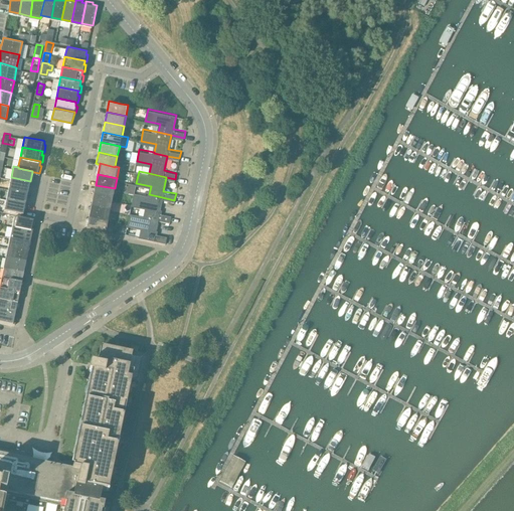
[(28,191),(30,181),(11,177),(9,187),(28,191)]
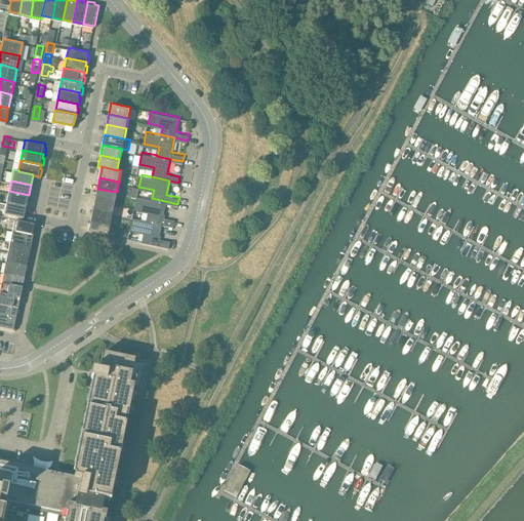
[(97,189),(95,199),(115,202),(117,192),(97,189)]
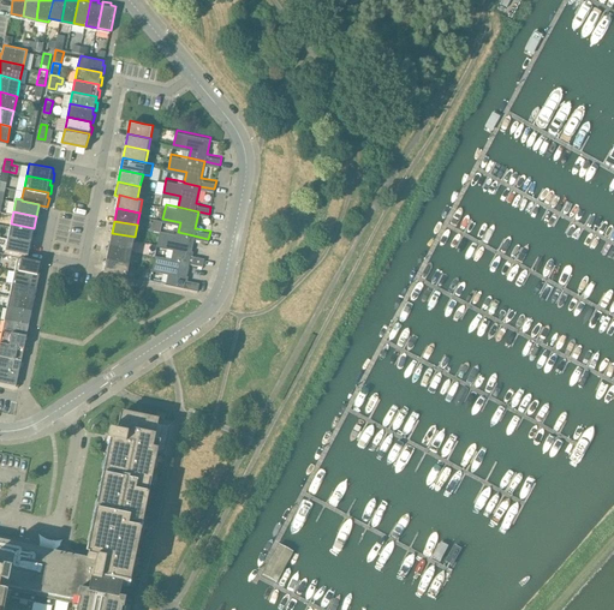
[(31,240),(34,228),(11,223),(9,235),(31,240)]
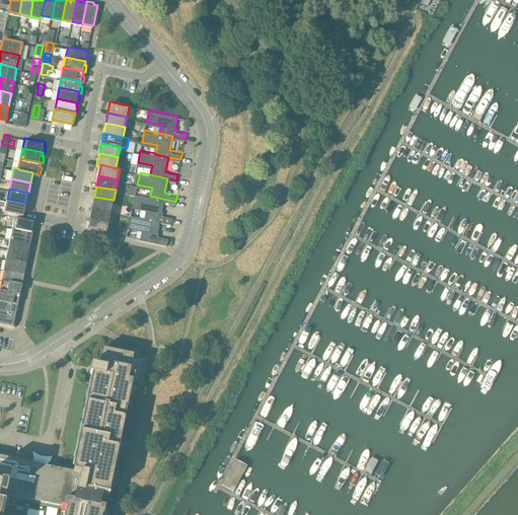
[(171,222),(172,216),(160,213),(163,199),(150,196),(135,193),(133,205),(148,208),(146,216),(146,217),(159,220),(171,222)]
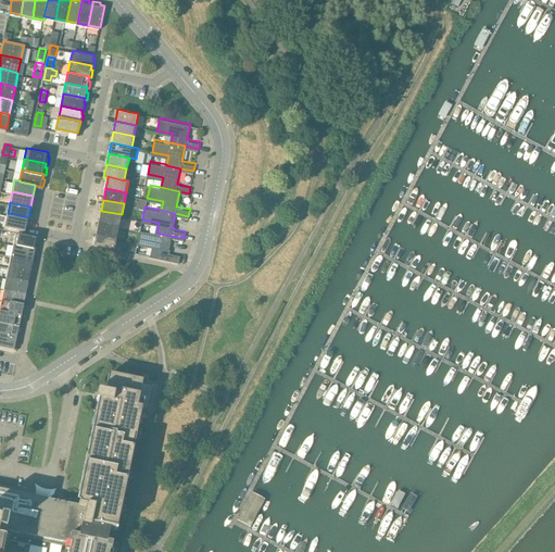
[(101,211),(99,222),(118,225),(122,214),(101,211)]
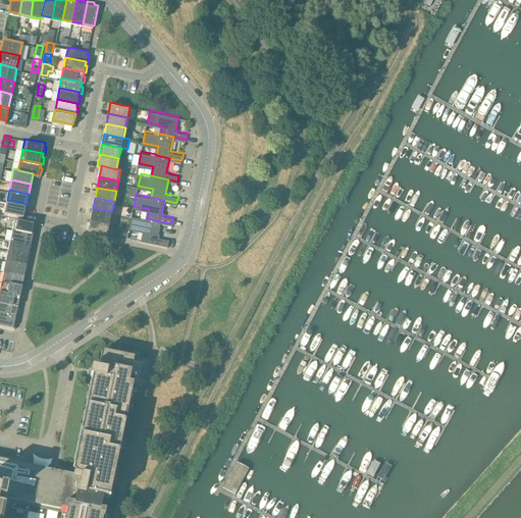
[(23,215),(27,204),(7,200),(4,211),(23,215)]
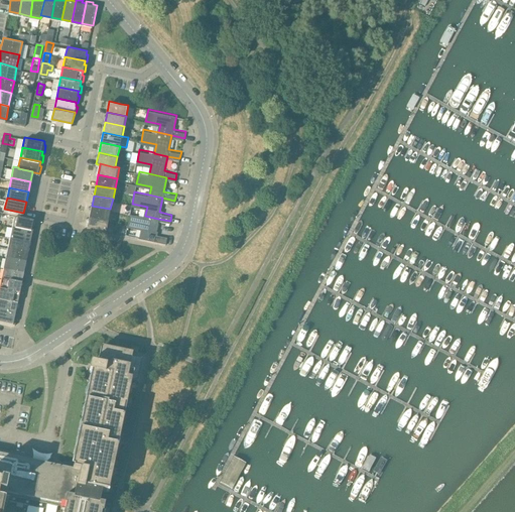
[(92,206),(90,216),(108,220),(110,209),(92,206)]
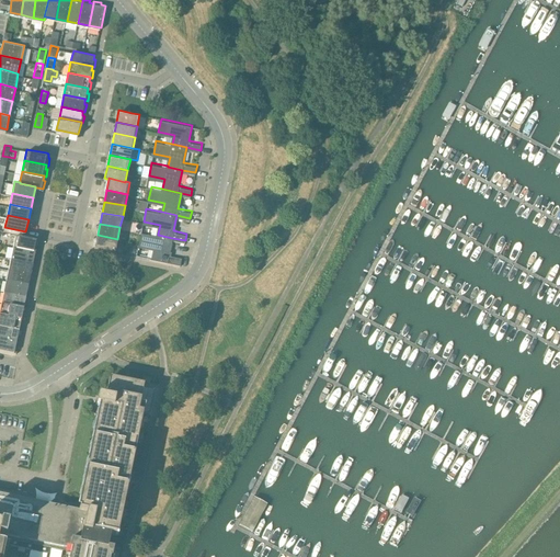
[(181,263),(183,256),(169,252),(172,238),(158,235),(158,234),(141,230),(139,245),(155,248),(152,258),(181,263)]
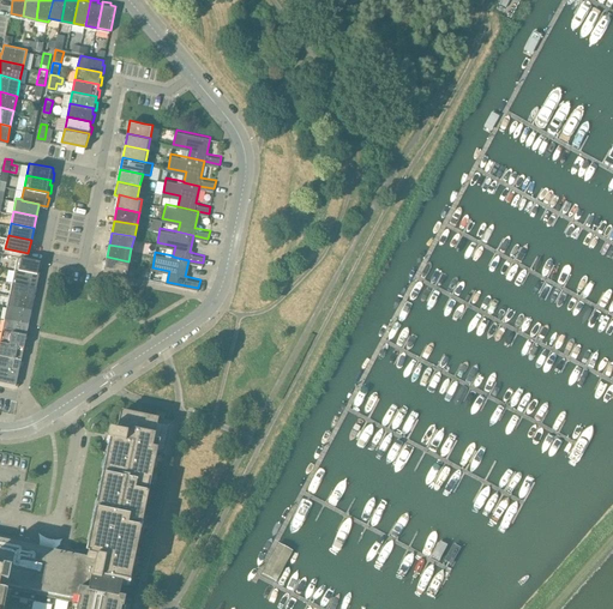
[(18,255),(16,267),(40,272),(40,273),(41,273),(43,266),(41,265),(42,260),(18,255)]
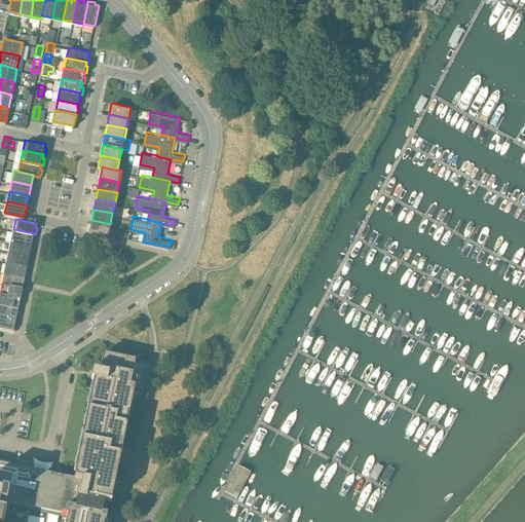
[(91,220),(88,230),(105,234),(106,234),(108,234),(110,224),(91,220)]
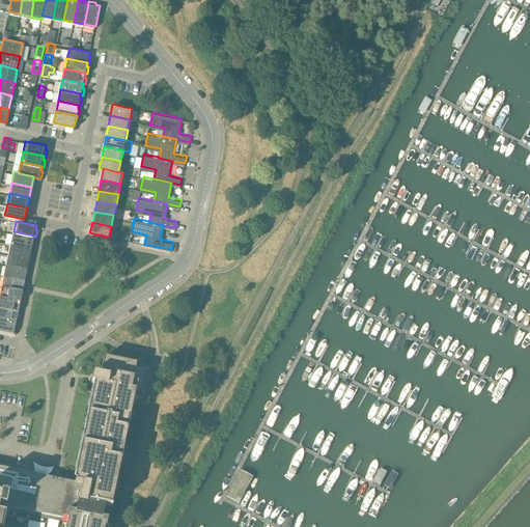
[(14,231),(10,242),(32,247),(33,247),(35,241),(33,240),(34,237),(34,236),(14,231)]
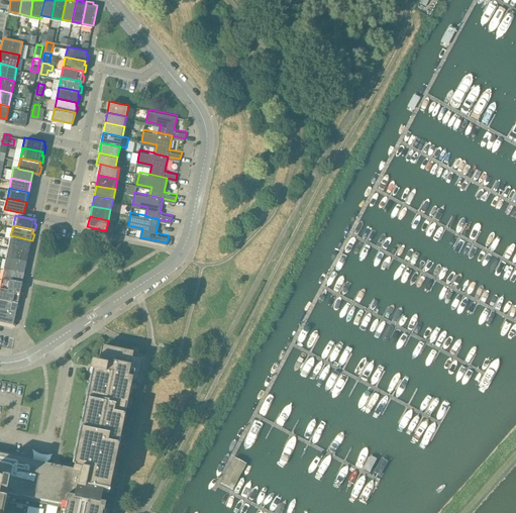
[(10,235),(8,246),(28,250),(30,251),(32,244),(30,243),(31,240),(10,235)]
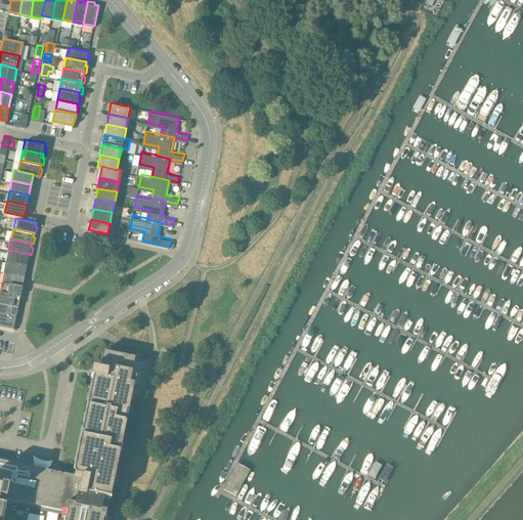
[(8,250),(6,260),(27,264),(29,265),(31,258),(29,257),(29,254),(8,250)]
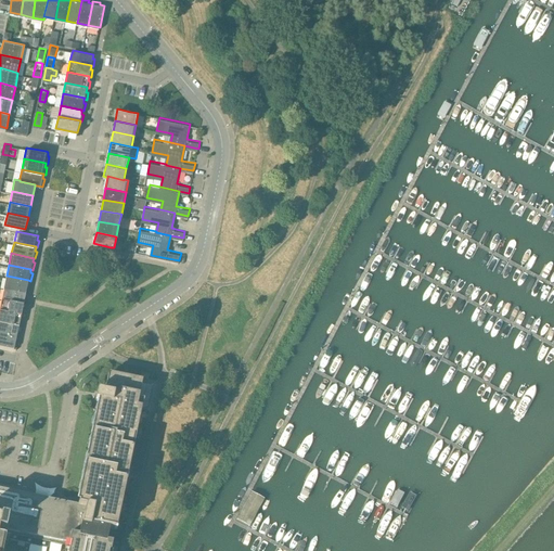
[(7,276),(4,286),(26,291),(26,292),(28,292),(29,284),(28,284),(28,280),(7,276)]
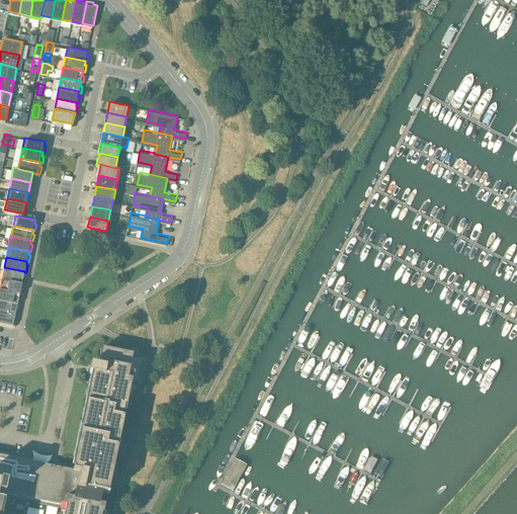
[(4,267),(2,277),(22,281),(22,282),(24,282),(25,275),(23,275),(24,272),(24,271),(4,267)]
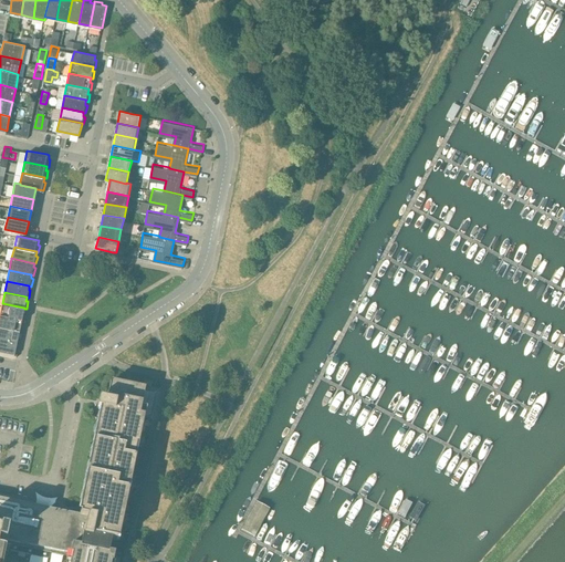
[(2,303),(0,314),(22,320),(24,320),(25,313),(23,312),(24,309),(24,308),(2,303)]
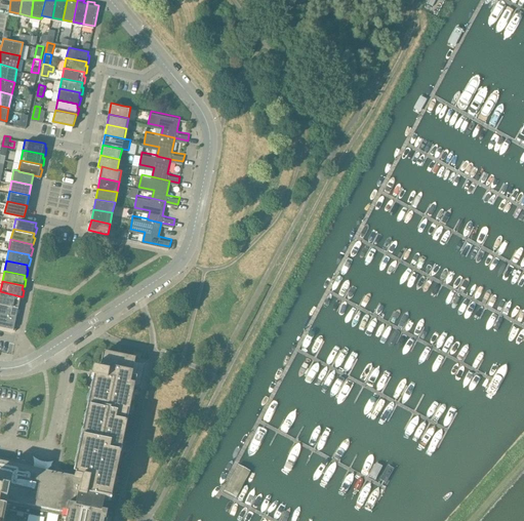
[(0,291),(0,303),(18,307),(21,308),(22,301),(19,299),(21,296),(0,291)]
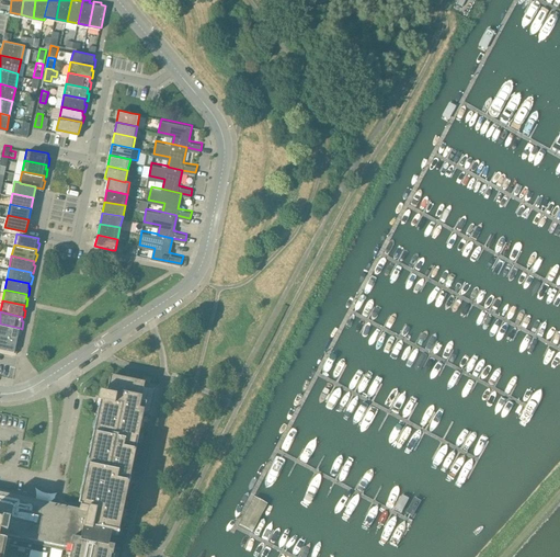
[(0,324),(0,334),(18,339),(16,339),(20,340),(21,332),(19,332),(20,328),(0,324)]
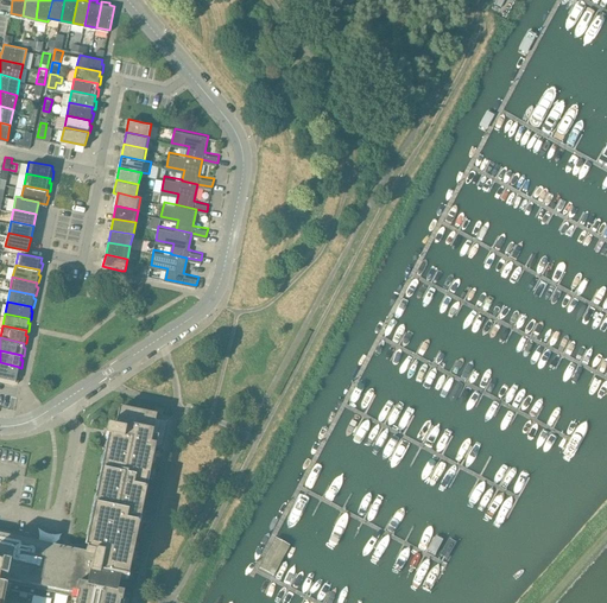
[(0,375),(18,380),(20,372),(18,372),(18,367),(19,367),(0,362),(0,375)]
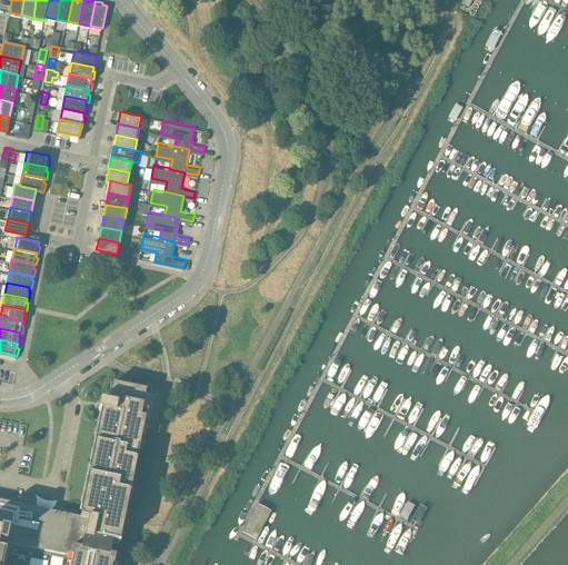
[(110,564),(111,562),(113,563),(116,553),(109,552),(111,538),(117,541),(143,415),(135,413),(136,406),(142,407),(146,389),(146,388),(111,382),(108,399),(100,397),(98,407),(103,408),(81,513),(80,515),(58,511),(58,508),(45,506),(43,507),(20,502),(15,501),(0,497),(0,564),(3,549),(0,548),(0,537),(6,539),(5,543),(13,545),(12,548),(49,556),(50,553),(65,555),(72,557),(71,562),(70,564),(110,564)]
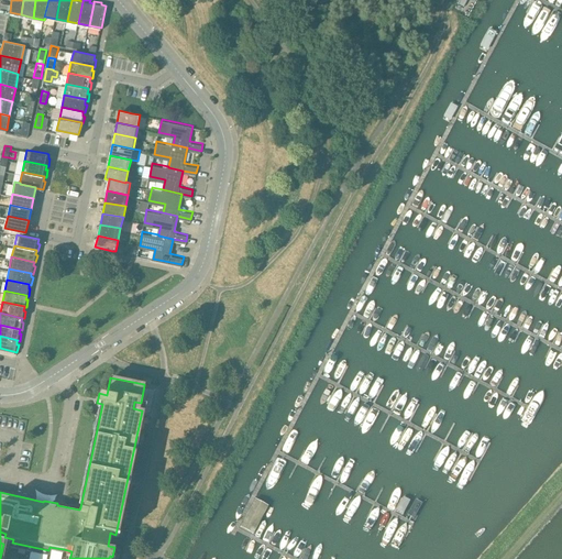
[(155,387),(144,385),(141,403),(134,402),(133,408),(142,410),(145,410),(145,412),(151,407),(155,387)]
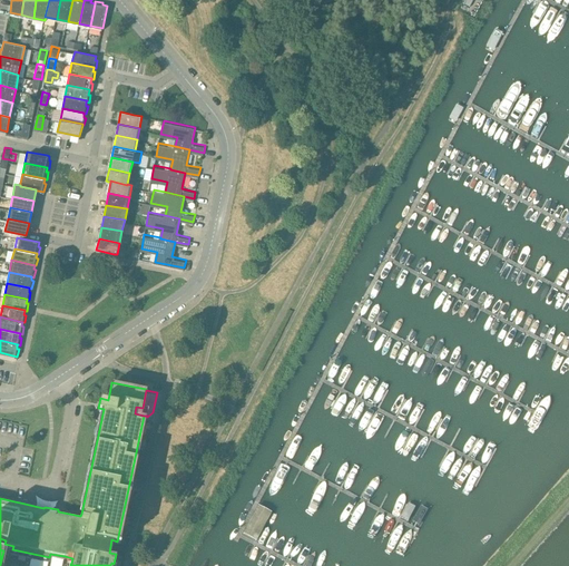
[(256,538),(273,508),(260,503),(244,532),(256,538)]
